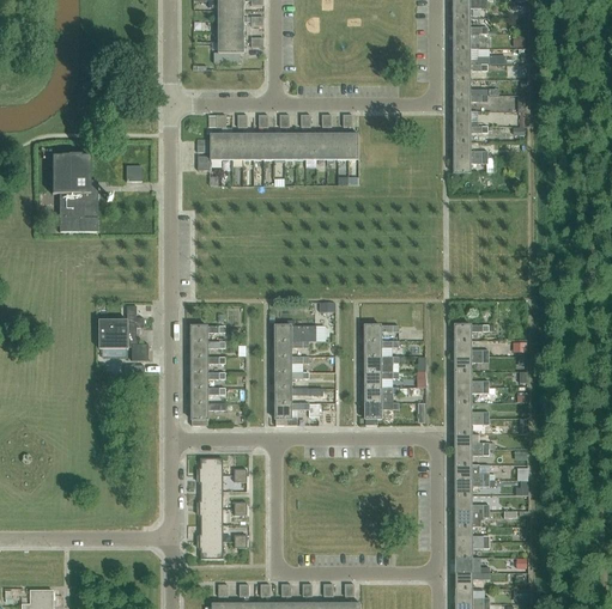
[(217,10),(243,10),(243,0),(217,0),(217,10)]
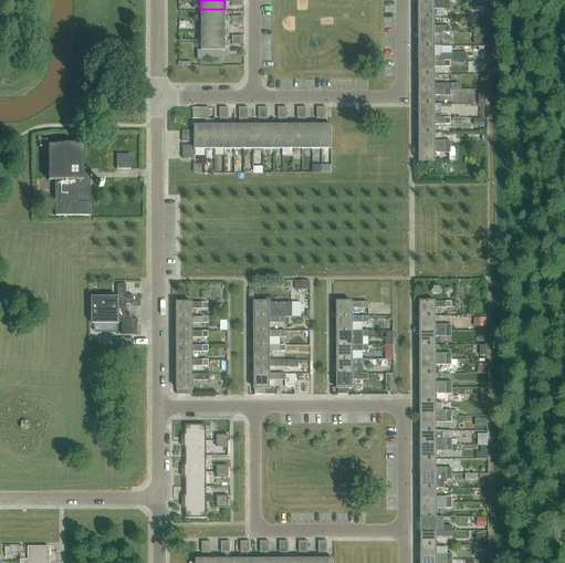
[(418,16),(433,16),(433,7),(449,7),(449,1),(418,1),(418,11),(418,16)]
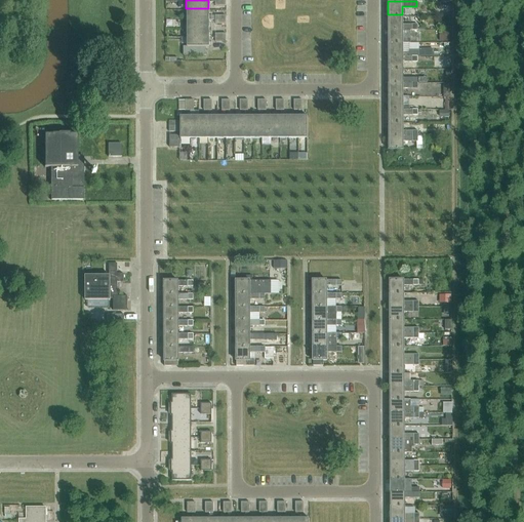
[(186,17),(208,17),(208,8),(186,8),(186,17)]
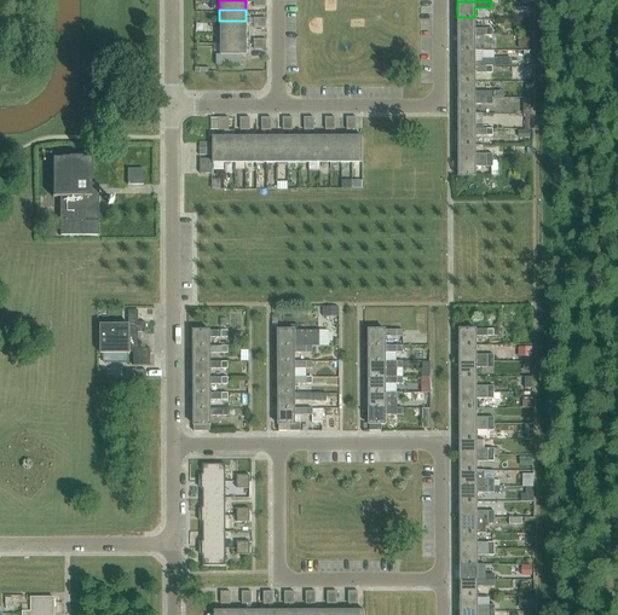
[(457,33),(481,33),(491,33),(491,27),(474,27),(474,17),(457,17),(457,22),(457,33)]
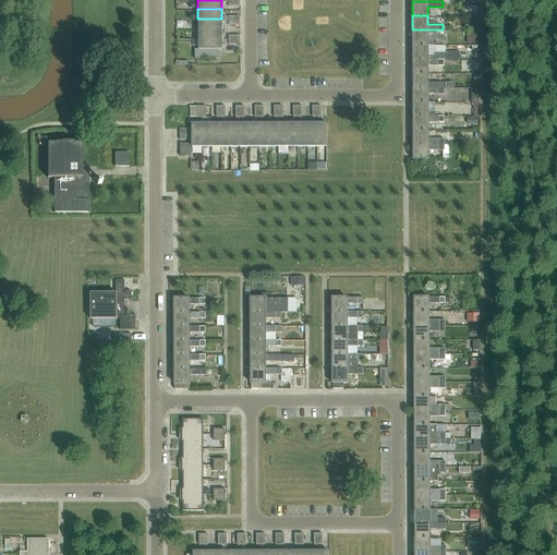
[(197,27),(221,27),(221,19),(197,19),(197,27)]
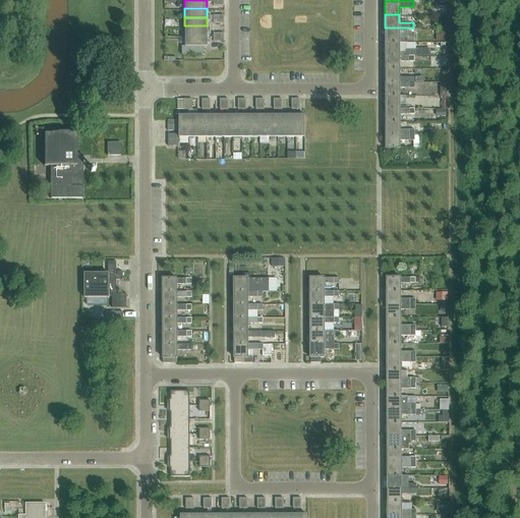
[(184,35),(207,35),(207,25),(184,25),(184,35)]
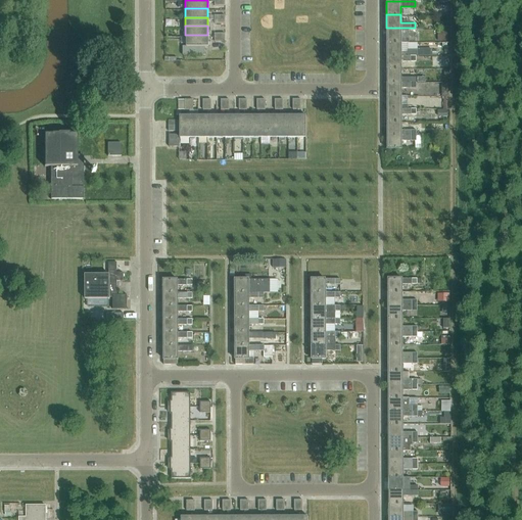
[(407,33),(407,28),(386,28),(386,37),(386,41),(400,41),(407,41),(407,33)]
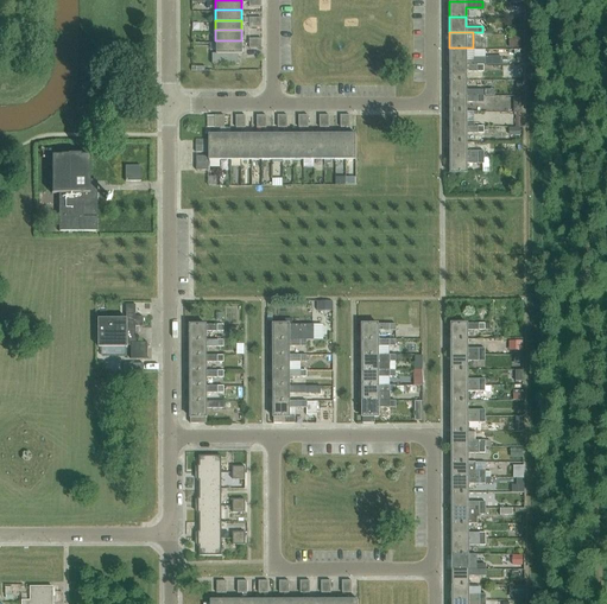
[(238,61),(238,56),(238,52),(241,52),(241,40),(215,40),(215,51),(212,51),(212,62),(238,61)]
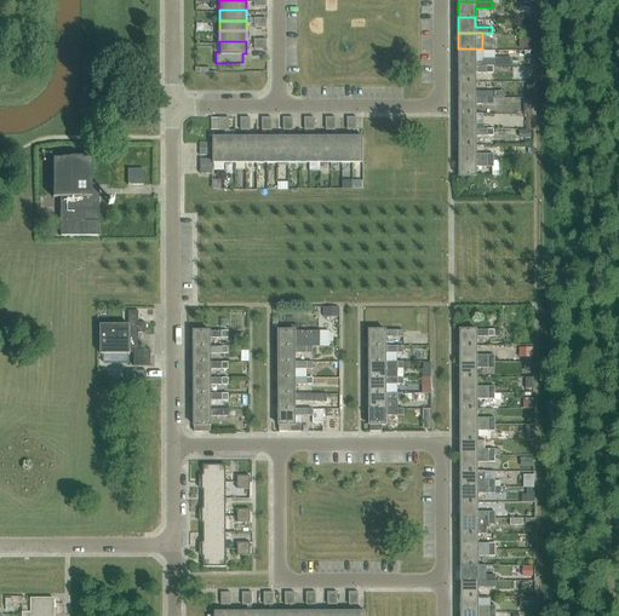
[(482,56),(482,58),(475,58),(475,49),(458,49),(458,53),(458,64),(492,64),(492,55),(482,56)]
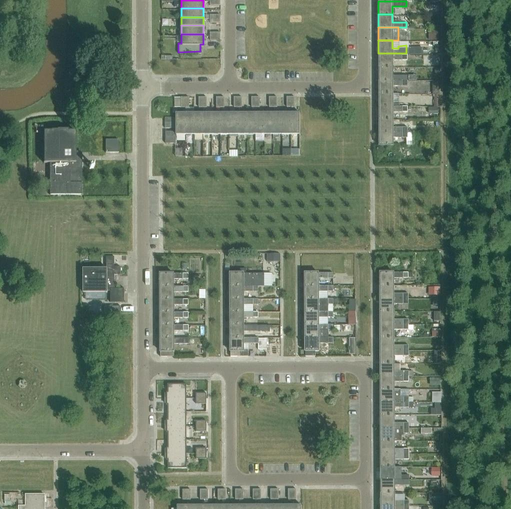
[(406,58),(406,53),(378,53),(378,62),(378,66),(392,66),(392,58),(406,58)]
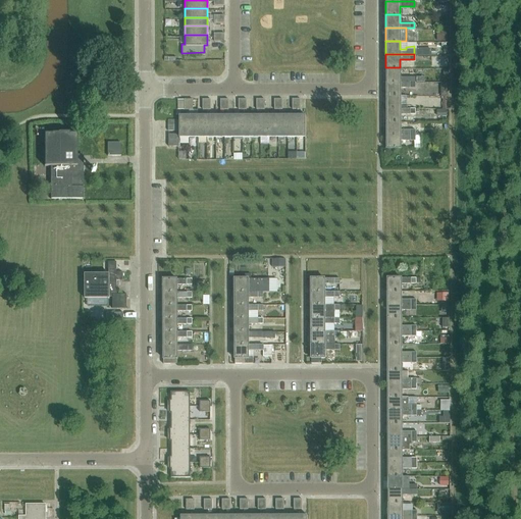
[(385,81),(414,81),(414,75),(400,75),(400,67),(385,67),(385,80),(385,81)]
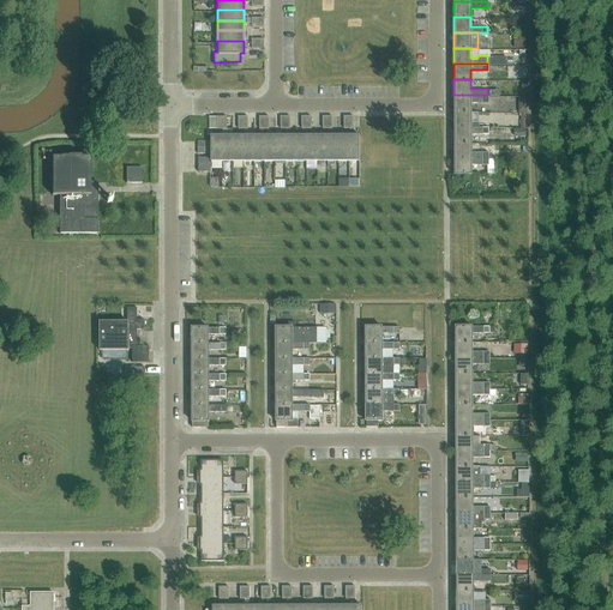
[(454,110),(470,110),(470,101),(487,101),(487,95),(454,95),(454,106),(454,110)]
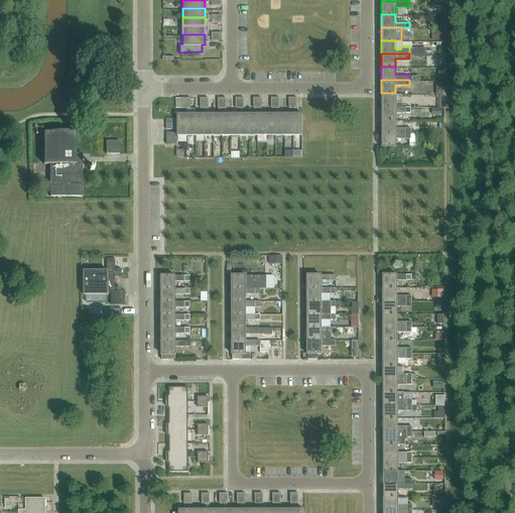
[(381,106),(401,105),(401,101),(395,101),(395,93),(381,93),(381,97),(381,106)]
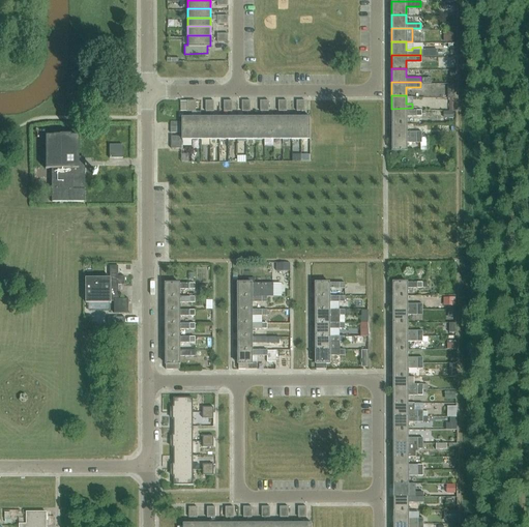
[(391,122),(406,122),(406,114),(420,114),(420,108),(412,108),(391,109),(391,118),(391,122)]
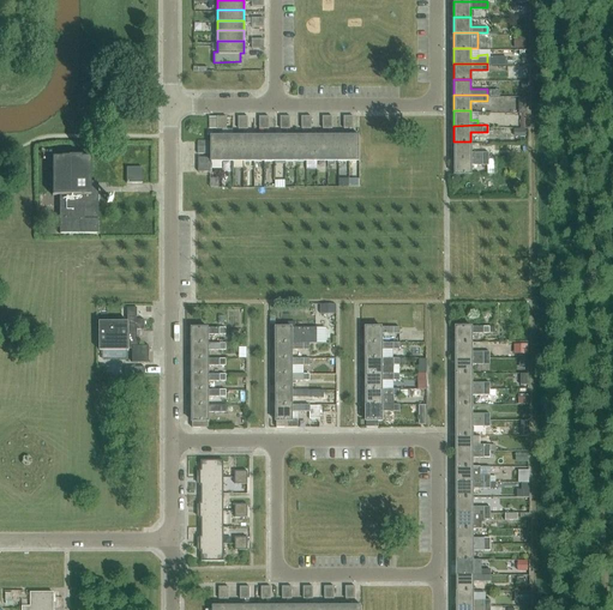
[(210,159),(221,159),(221,133),(210,133),(210,138),(210,145),(210,151),(210,156),(210,159)]
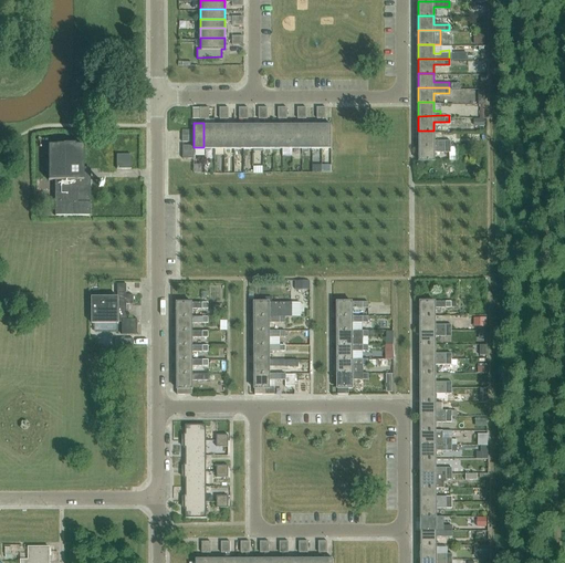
[(203,147),(213,147),(213,123),(203,123),(203,147)]
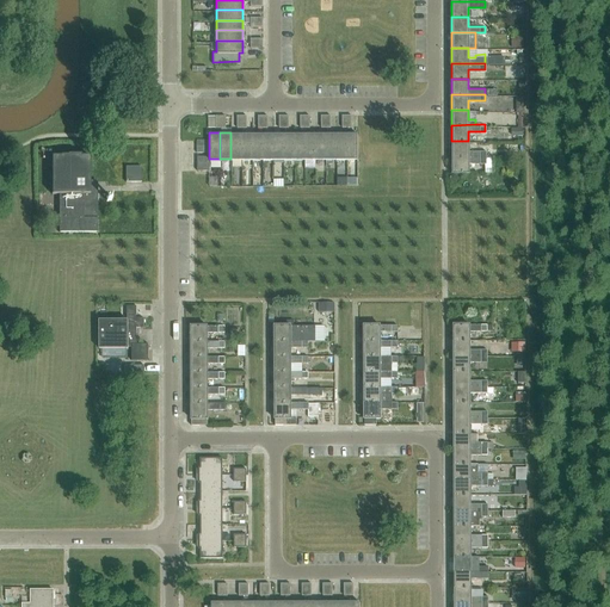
[(230,159),(240,159),(241,132),(230,132),(230,159)]
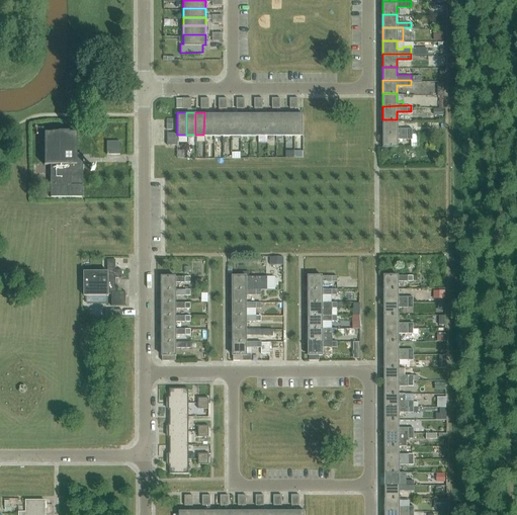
[(203,135),(212,135),(212,112),(204,112),(203,135)]
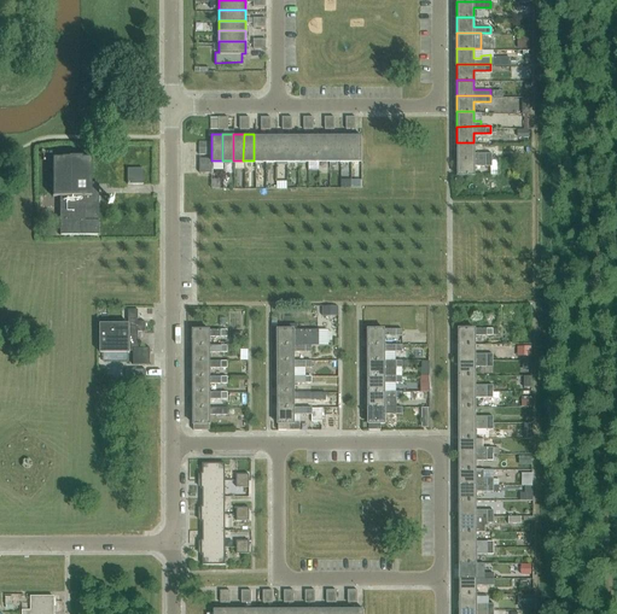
[(254,161),(265,161),(265,134),(254,134),(254,161)]
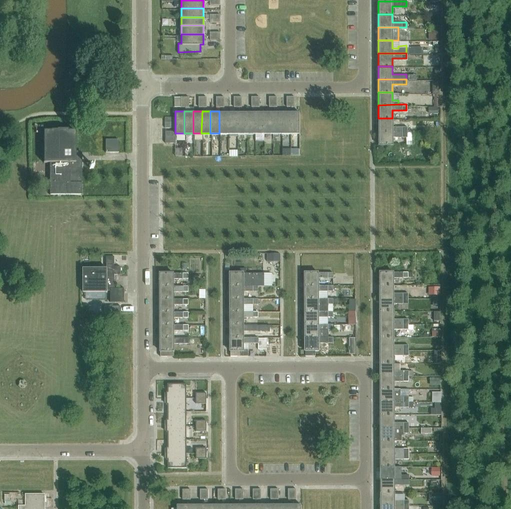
[(219,133),(228,133),(228,111),(219,111),(219,133)]
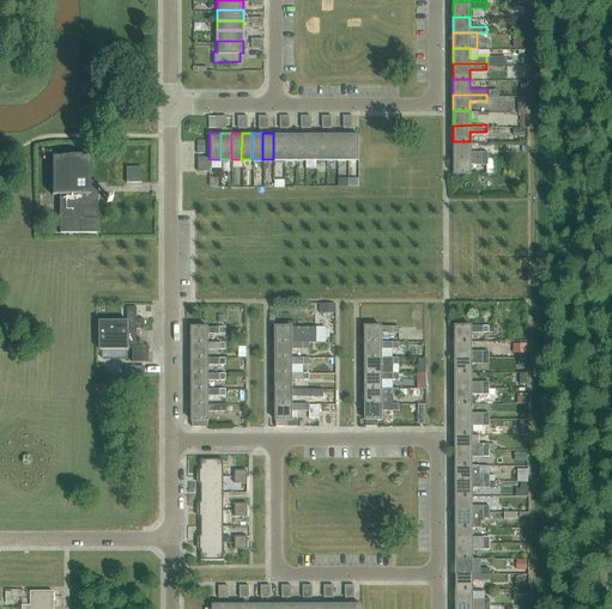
[(273,159),(284,159),(284,133),(273,133),(273,159)]
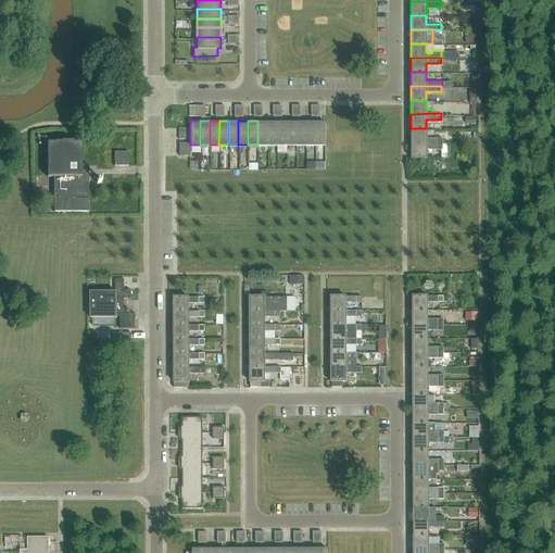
[(257,145),(267,145),(267,121),(257,121),(257,145)]
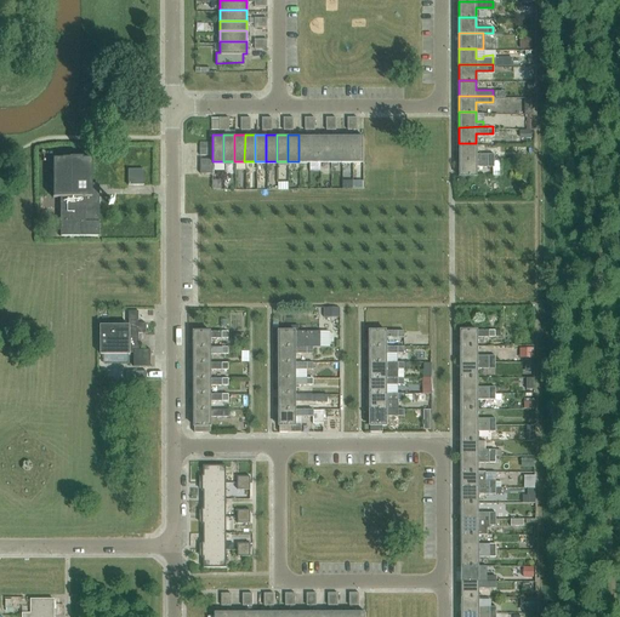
[(299,161),(308,161),(308,135),(299,135),(299,161)]
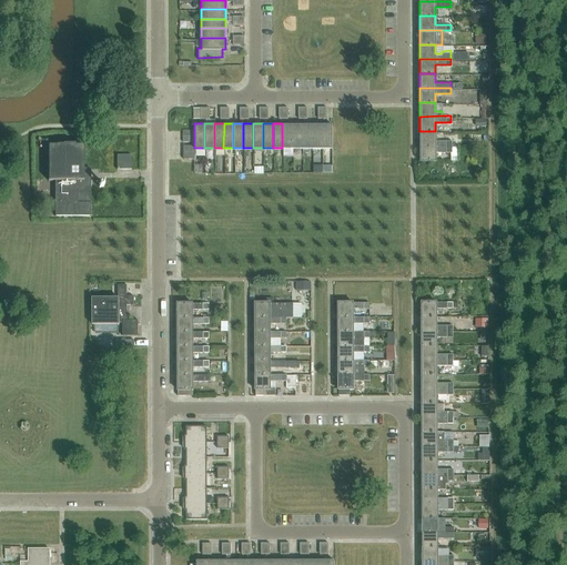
[(282,148),(292,148),(292,123),(282,123),(282,148)]
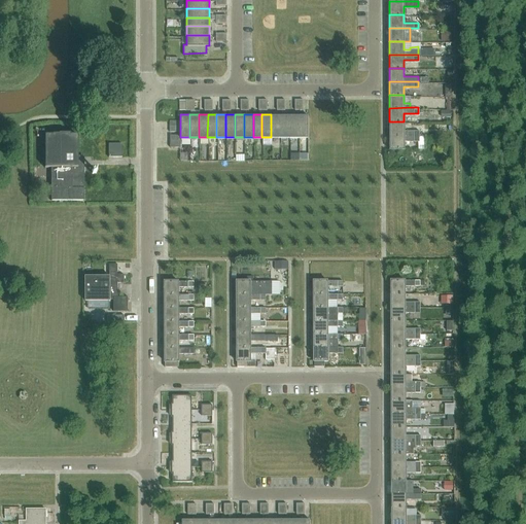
[(271,137),(280,137),(280,114),(271,114),(271,137)]
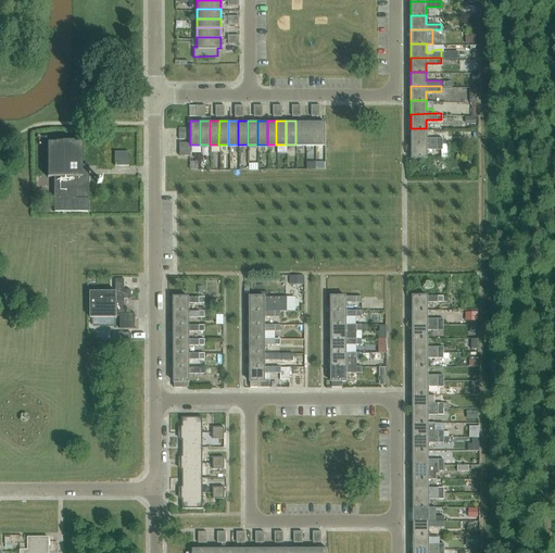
[(295,145),(305,145),(305,121),(295,121),(295,145)]
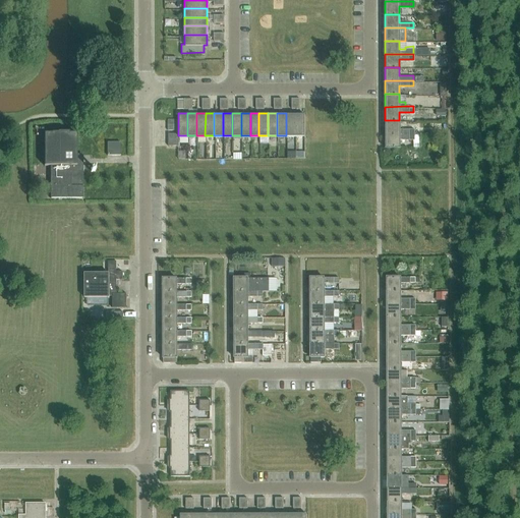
[(286,135),(295,135),(295,113),(286,113),(286,135)]
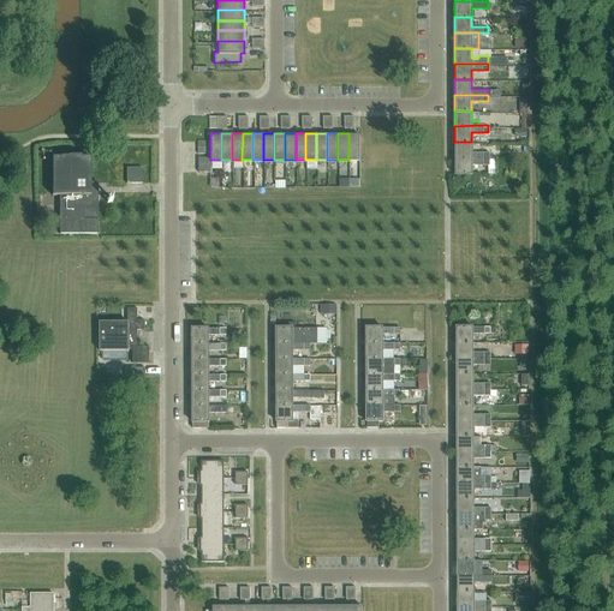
[(349,160),(359,160),(359,133),(349,133),(349,160)]
